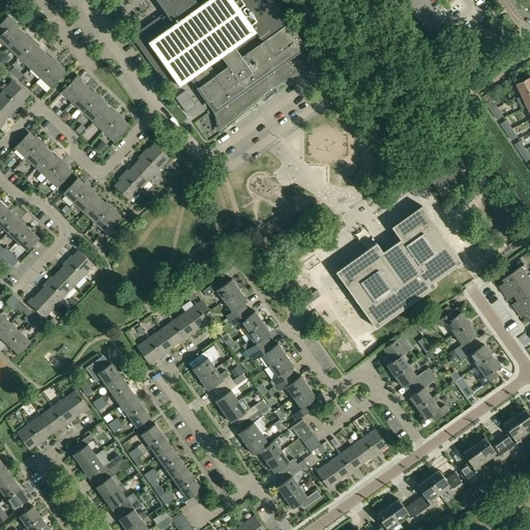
[(156,0),(165,10),(131,36),(153,66),(155,69),(164,81),(172,76),(179,86),(195,76),(223,56),(230,66),(290,24),(272,0),(156,0)]
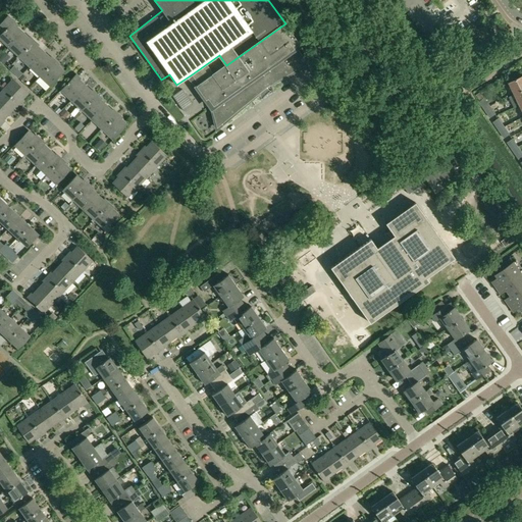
[(454,0),(434,0),(427,6),(439,21),(450,13),(453,16),(462,9),(454,0)]
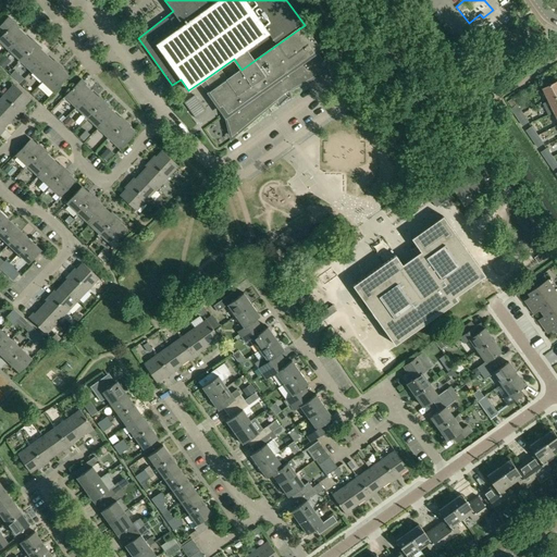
[(9,16),(0,25),(0,31),(3,34),(0,36),(0,41),(9,50),(25,34),(19,28),(20,27),(9,16)]
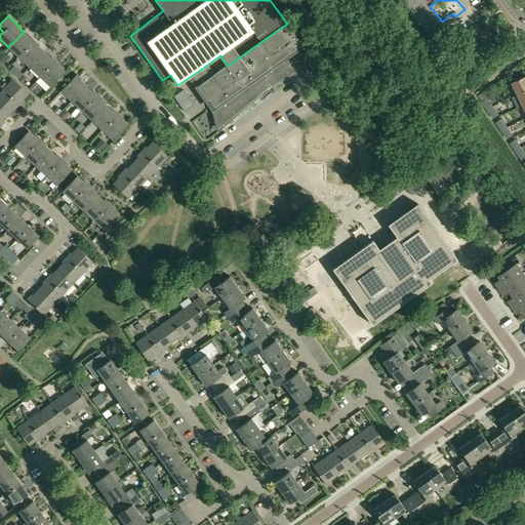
[(220,55),(193,75),(199,84),(197,85),(207,101),(207,99),(209,98),(214,106),(212,107),(218,128),(229,120),(258,95),(268,87),(267,86),(270,84),(271,85),(275,83),(275,84),(300,70),(300,69),(310,64),(311,66),(312,66),(298,47),(301,44),(303,47),(304,46),(287,24),(228,66),(220,55)]
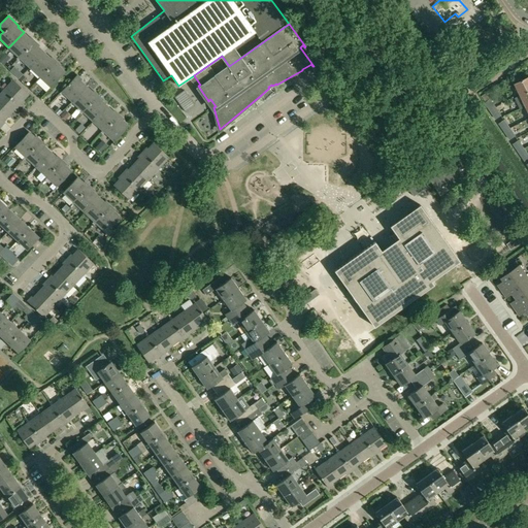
[(24,32),(8,47),(19,58),(35,41),(30,36),(29,37),(24,32)]
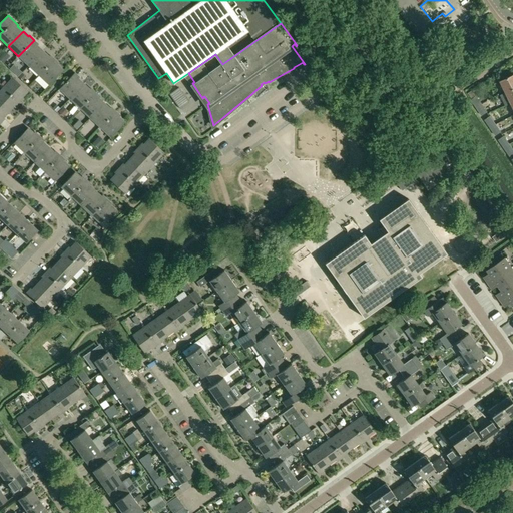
[(34,40),(18,56),(28,64),(29,66),(43,50),(37,45),(38,44),(34,40)]
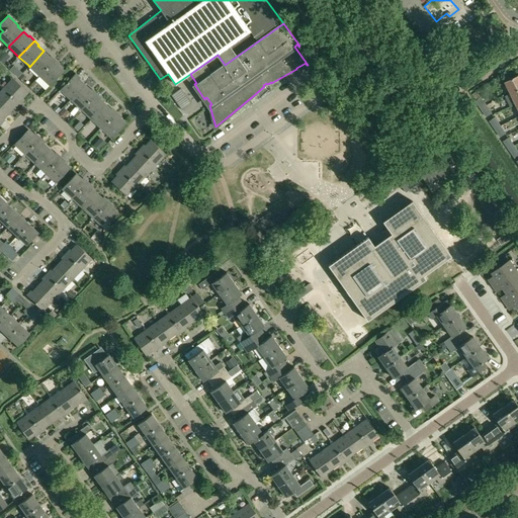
[(44,51),(29,67),(39,76),(55,60),(50,55),(49,56),(44,51)]
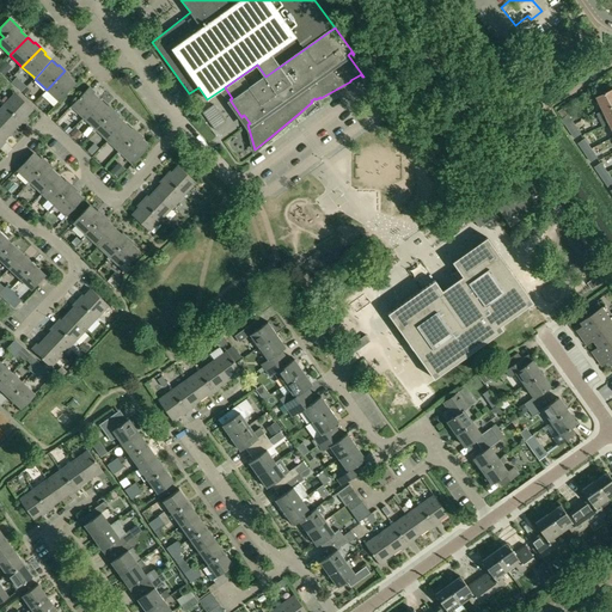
[(6,61),(0,67),(0,69),(4,74),(11,67),(6,61)]
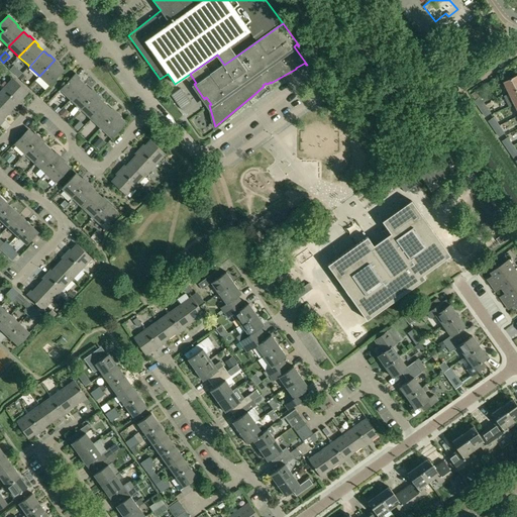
[(55,60),(39,76),(49,86),(65,71),(59,65),(60,64),(55,60)]
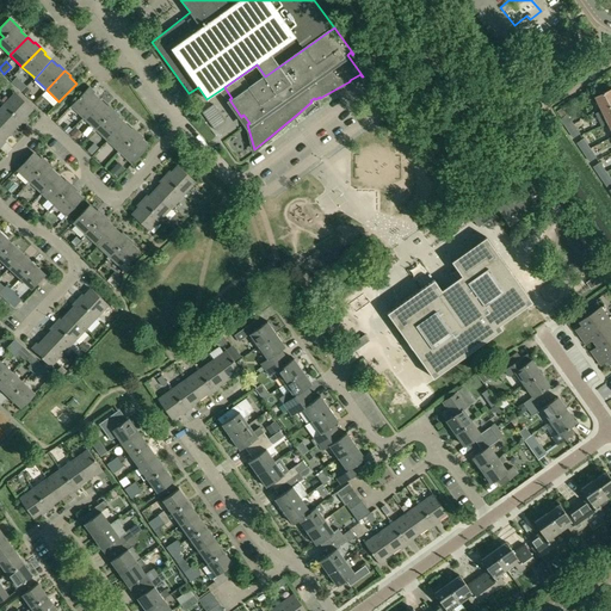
[(22,81),(17,86),(22,91),(26,85),(22,81)]
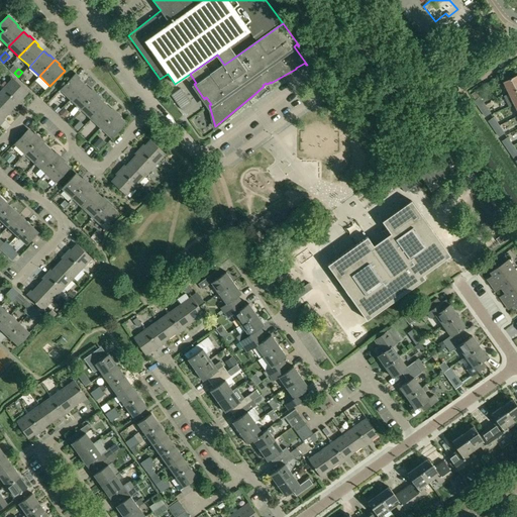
[(76,73),(60,90),(70,100),(85,84),(79,79),(81,78),(76,73)]
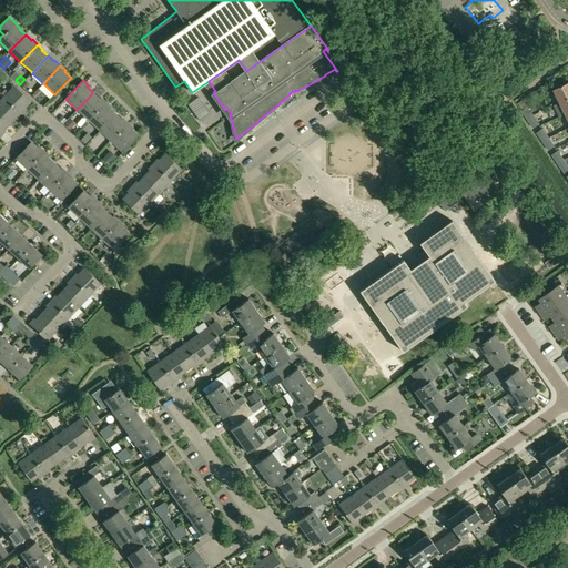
[(567,83),(555,90),(561,102),(567,98),(567,83)]
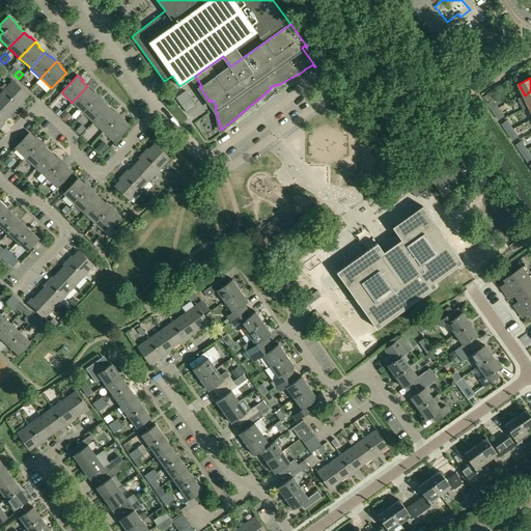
[(14,80),(3,90),(20,107),(25,102),(24,101),(29,94),(14,80)]
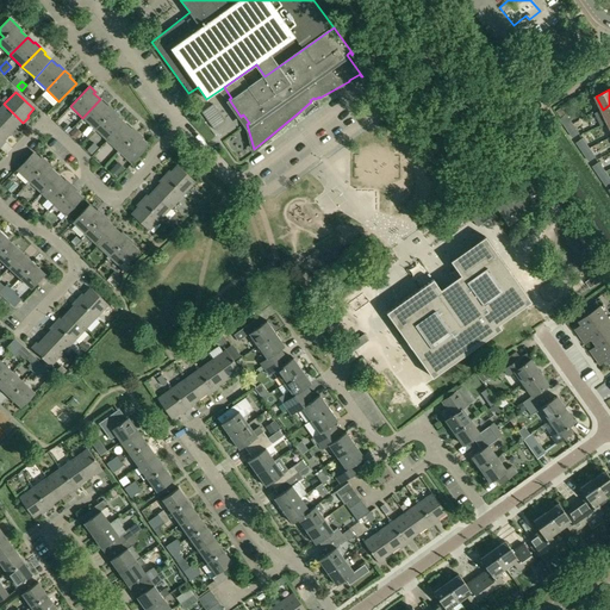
[(197,92),(192,95),(199,105),(204,101),(197,92)]
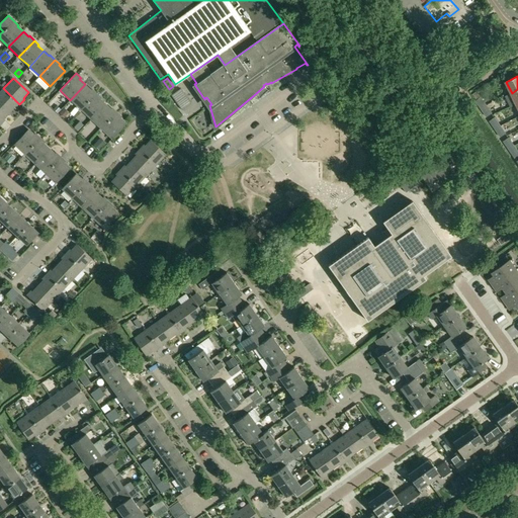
[(85,84),(70,100),(81,109),(96,93),(91,88),(90,89),(85,84)]
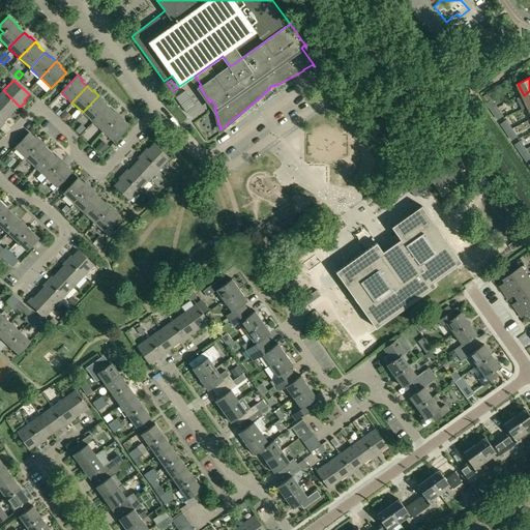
[(3,90),(0,93),(0,107),(9,116),(15,110),(16,111),(20,107),(3,90)]
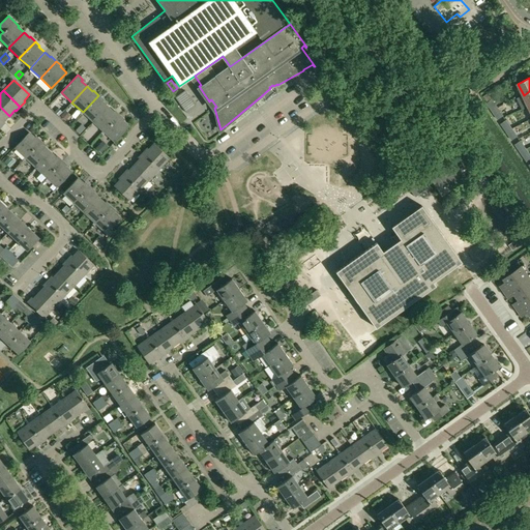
[(529,91),(524,95),(517,98),(523,110),(529,106),(529,91)]
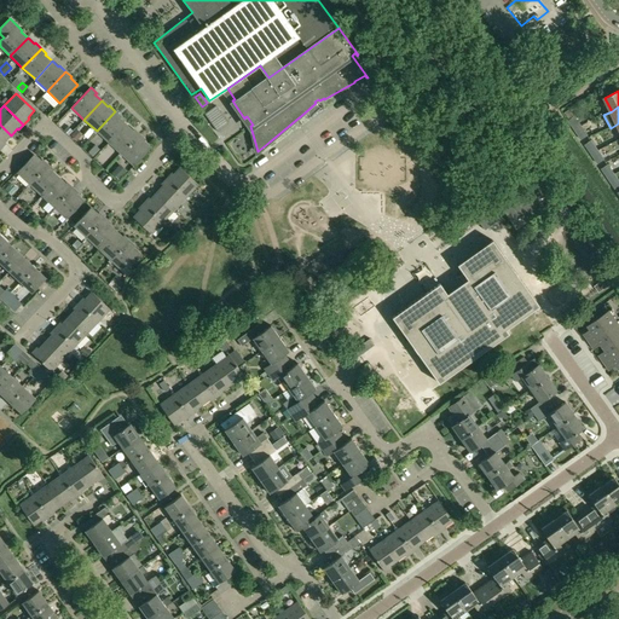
[(115,111),(97,131),(109,143),(126,123),(120,117),(121,116),(115,111)]
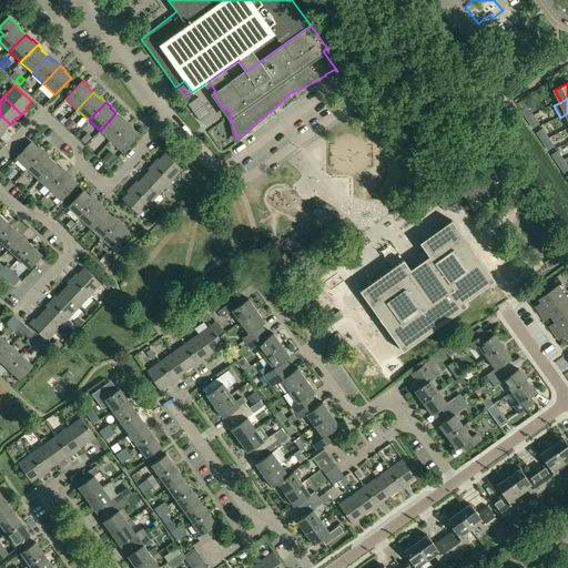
[(528,107),(521,111),(528,120),(534,115),(528,107)]
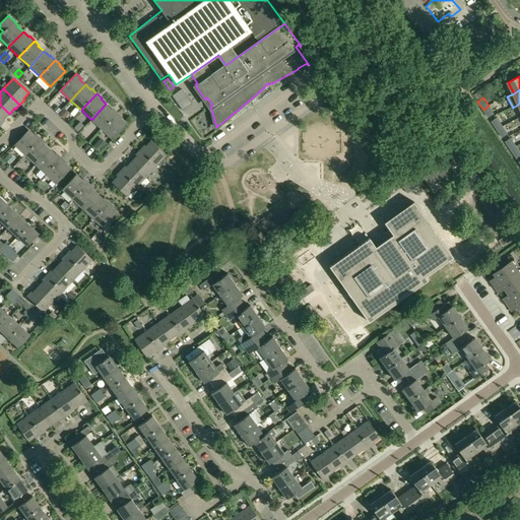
[(106,104),(91,120),(102,129),(118,113),(113,108),(112,109),(106,104)]
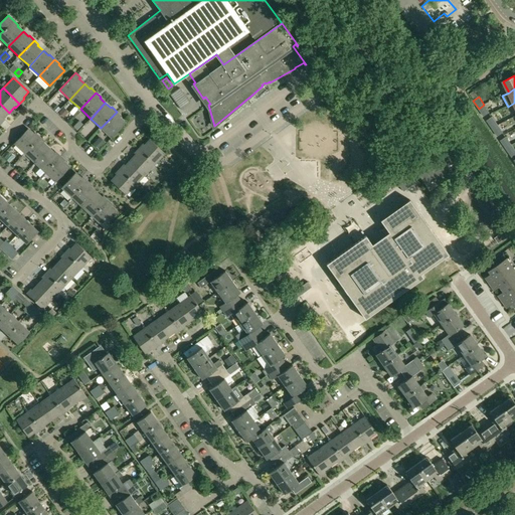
[(0,104),(0,123),(0,124),(5,119),(4,118),(9,113),(0,104)]
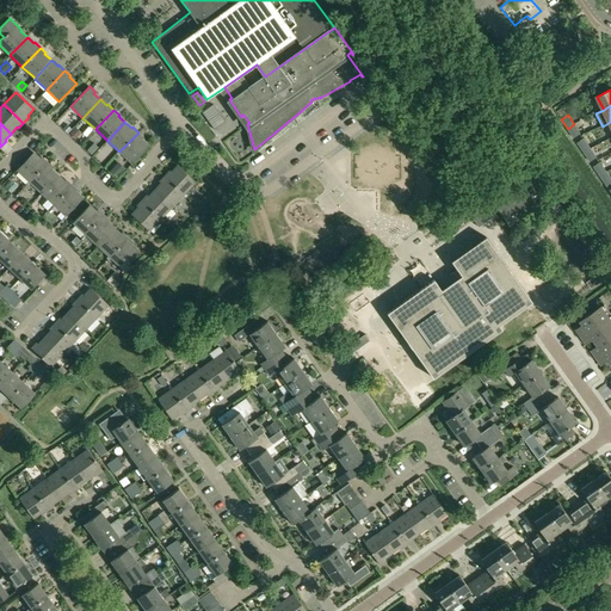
[(574,124),(568,129),(574,139),(581,134),(574,124)]
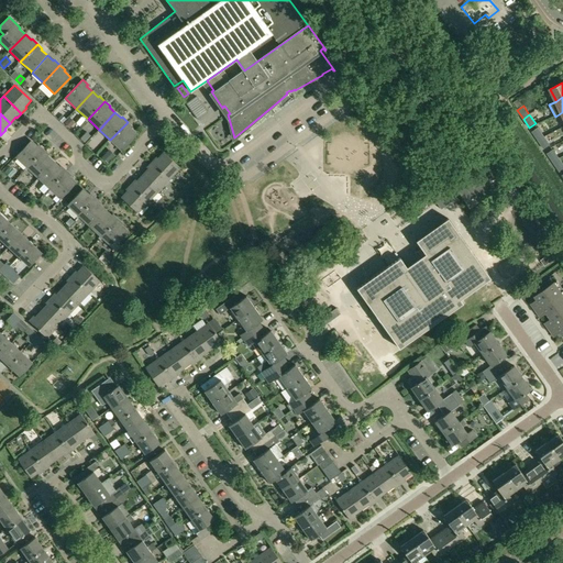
[(69,117),(64,123),(69,128),(75,122),(69,117)]
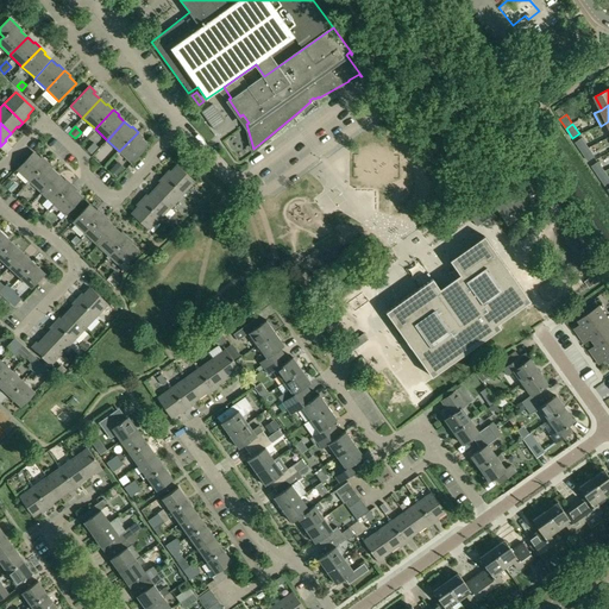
[(138,132),(119,151),(132,163),(149,145),(142,138),(143,137),(138,132)]
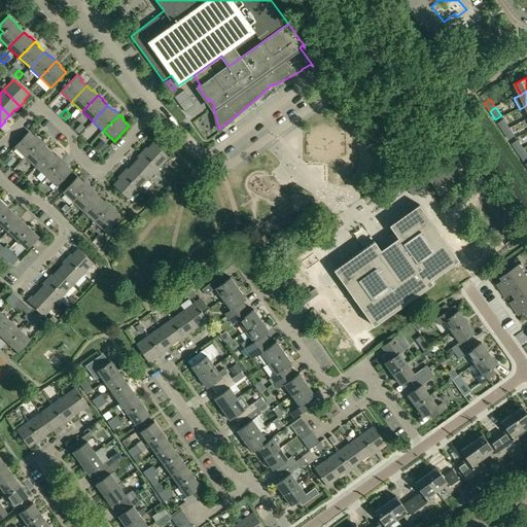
[(503,119),(498,124),(504,132),(510,128),(503,119)]
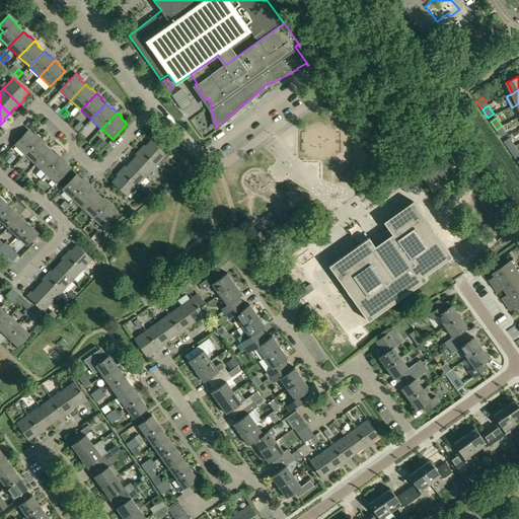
[(502,126),(497,130),(502,137),(507,134),(502,126)]
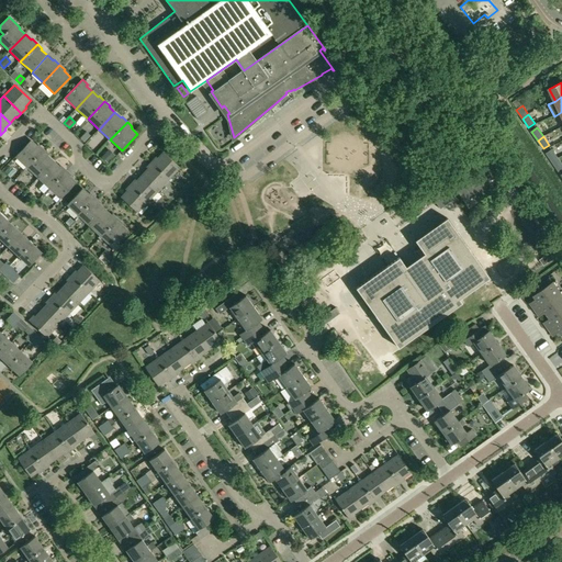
[(31,139),(15,156),(26,167),(44,149),(38,144),(37,145),(31,139)]
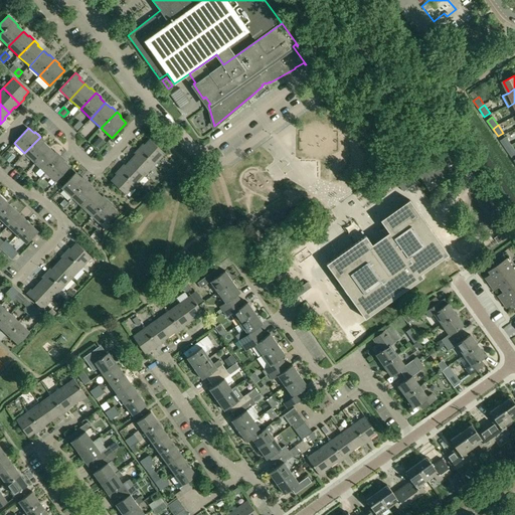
[(40,137),(24,153),(35,163),(49,147),(44,142),(45,141),(40,137)]
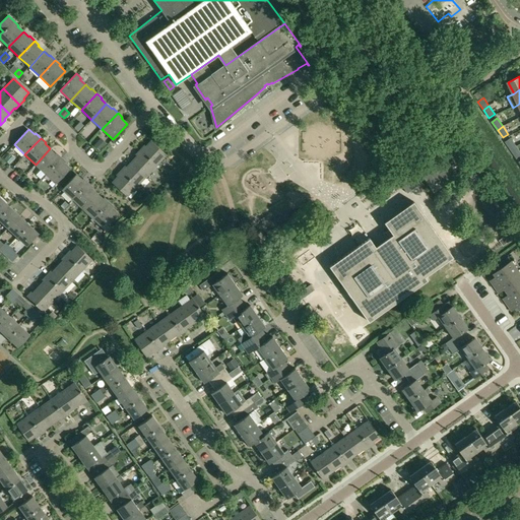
[(101,138),(94,145),(100,150),(107,143),(101,138)]
